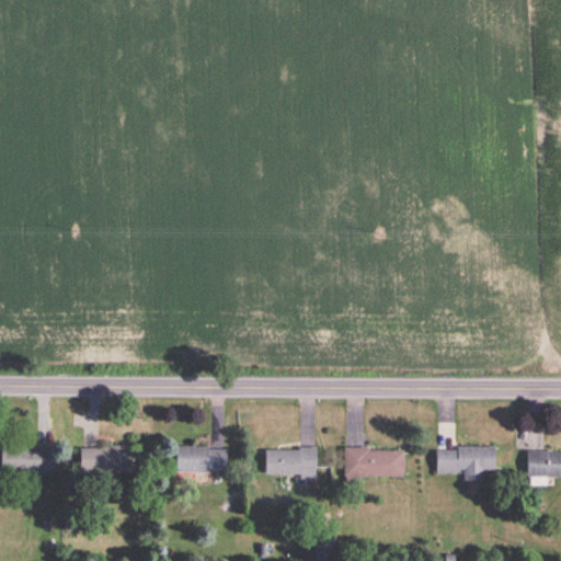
[(80,471),(80,446),(91,446),(101,446),(101,445),(109,445),(109,443),(133,443),(133,471),(80,471)]
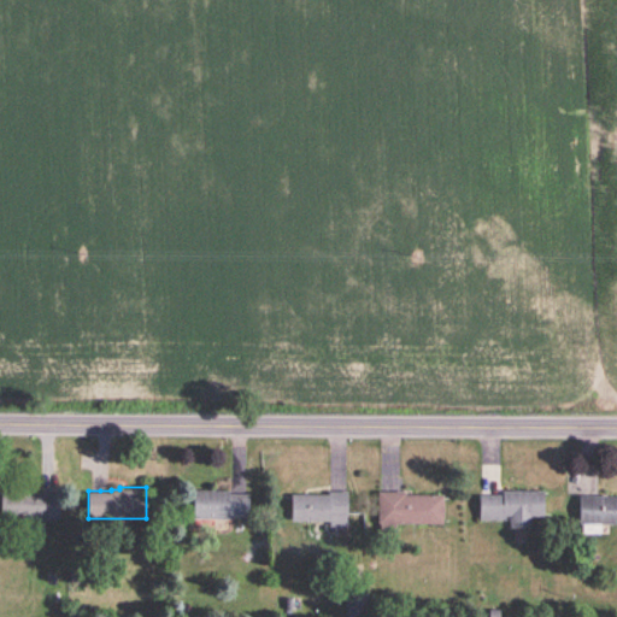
[(248,516),(228,516),(228,518),(193,518),(193,487),(229,488),(229,492),(236,493),(248,493),(248,516)]
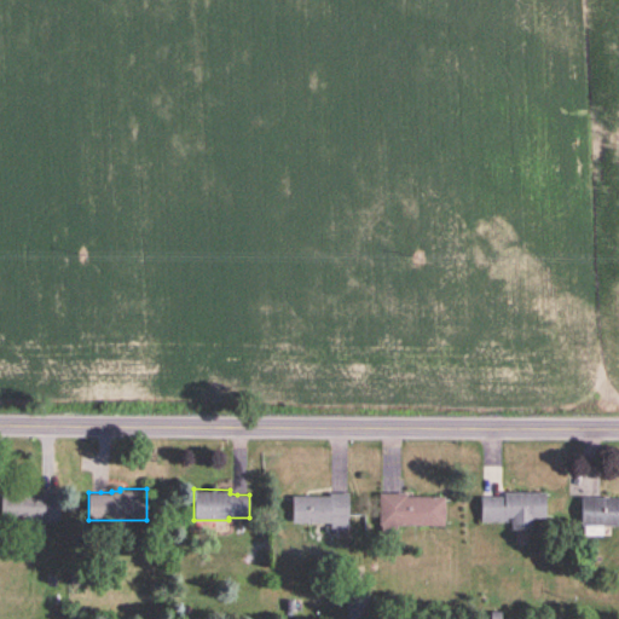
[(0,518),(1,492),(22,492),(22,490),(46,490),(59,491),(58,519),(36,518),(35,527),(16,527),(16,519),(0,518)]
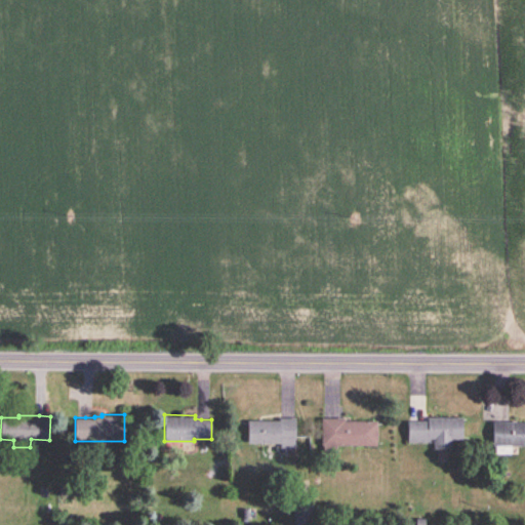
[(247,442),(248,419),(279,419),(279,416),(287,416),(294,416),(294,446),(279,446),(279,442),(247,442)]
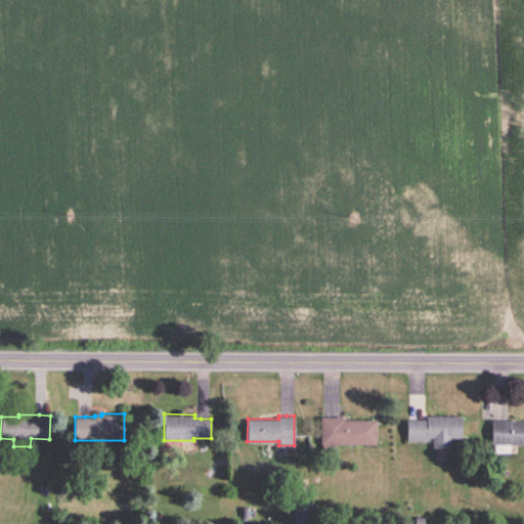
[(376,444),(336,444),(336,451),(320,451),(320,416),(332,416),(344,416),(344,419),(376,419),(376,444)]
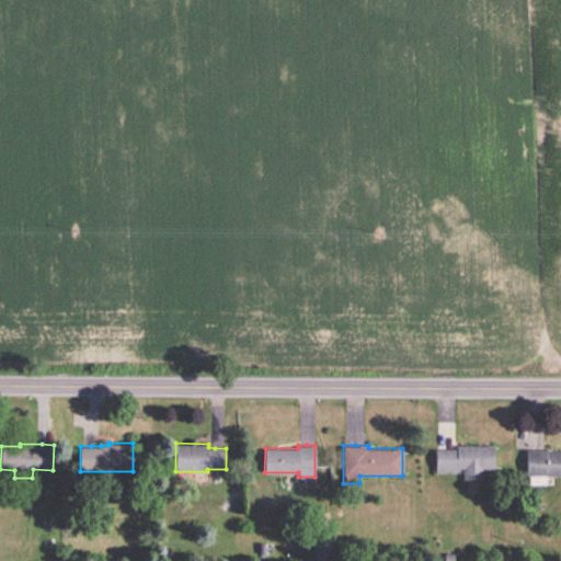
[(462,478),(462,468),(459,468),(459,471),(436,471),(436,448),(446,448),(457,448),(457,445),(494,445),(494,467),(481,467),(481,478),(462,478)]
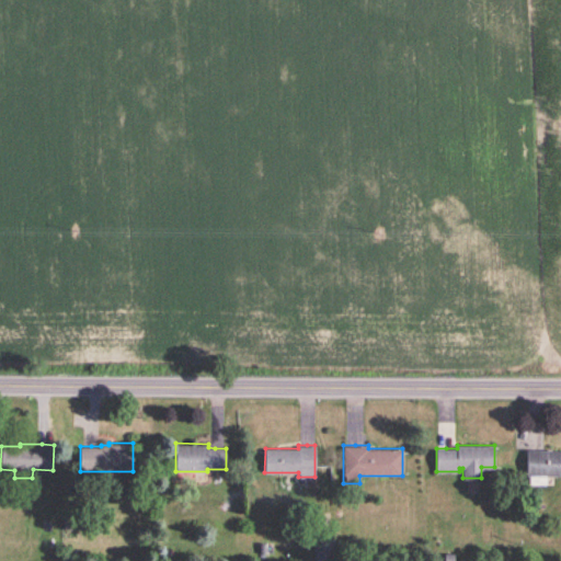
[(560,449),(560,474),(545,474),(545,483),(528,483),(528,474),(526,474),(526,449),(533,448),(551,448),(551,450),(560,449)]
